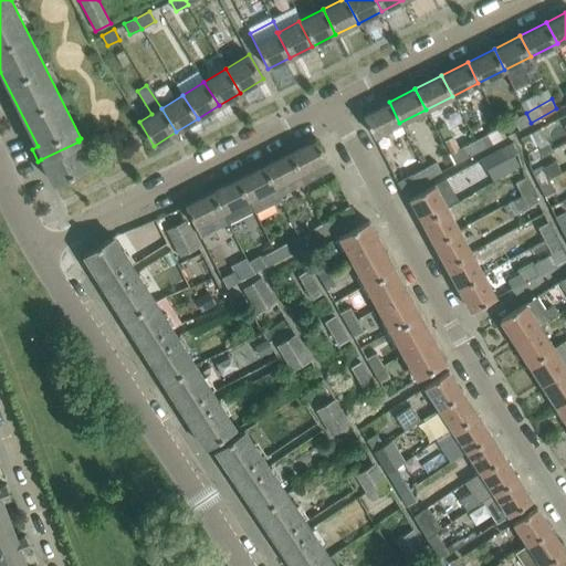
[(399,123),(389,102),(363,115),(373,136),(399,123)]
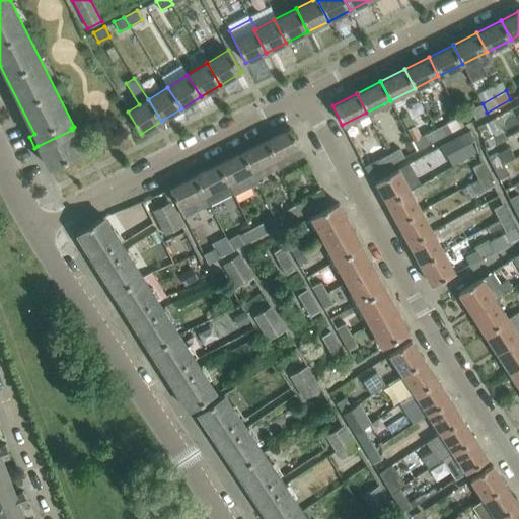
[(487,113),(483,103),(470,108),(475,118),(487,113)]
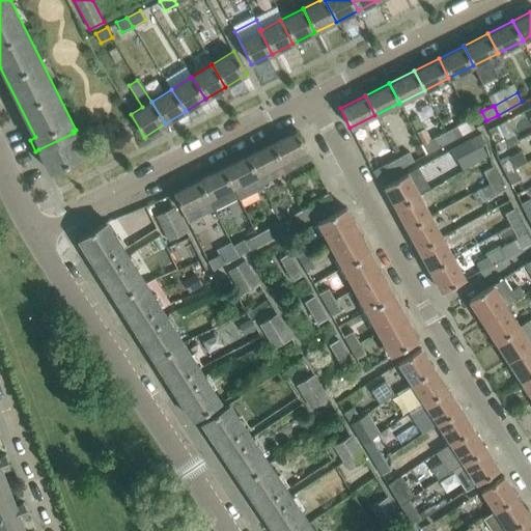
[(449,141),(474,128),(469,118),(445,131),(449,141)]
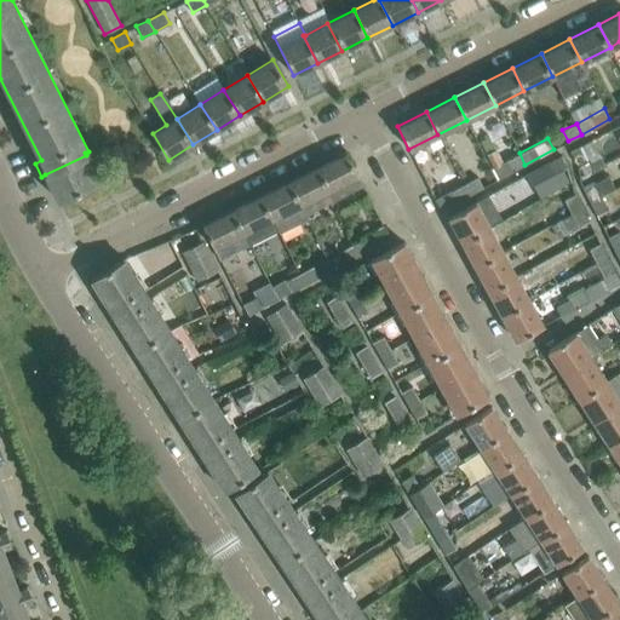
[(498,179),(524,165),(520,153),(504,161),(493,141),(483,145),(493,167),(492,168),(498,179)]
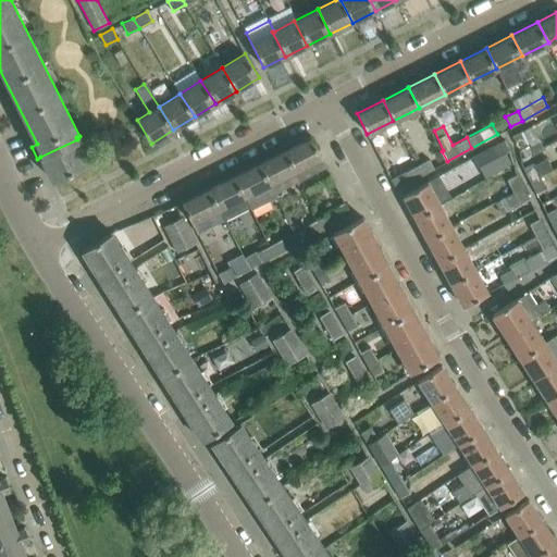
[(529,143),(522,130),(512,136),(518,148),(529,143)]
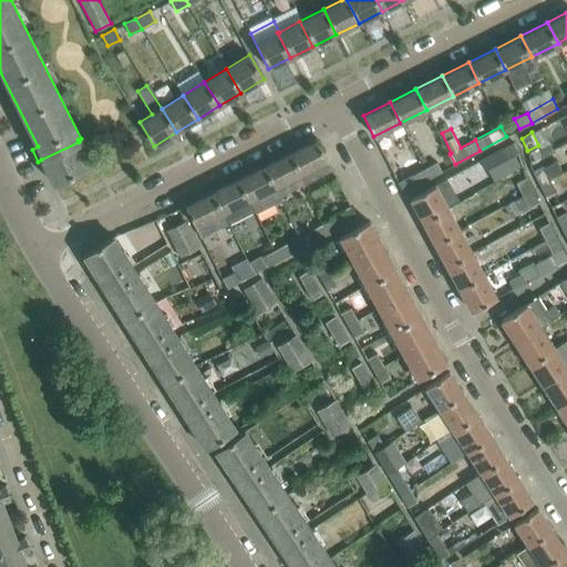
[(331,169),(323,153),(317,140),(290,153),(306,183),(331,169)]
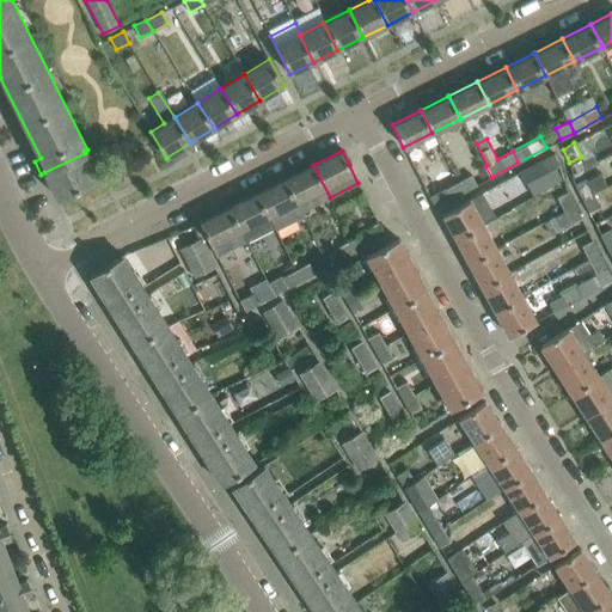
[(97,178),(85,153),(44,172),(57,199),(99,177),(99,176),(97,178)]
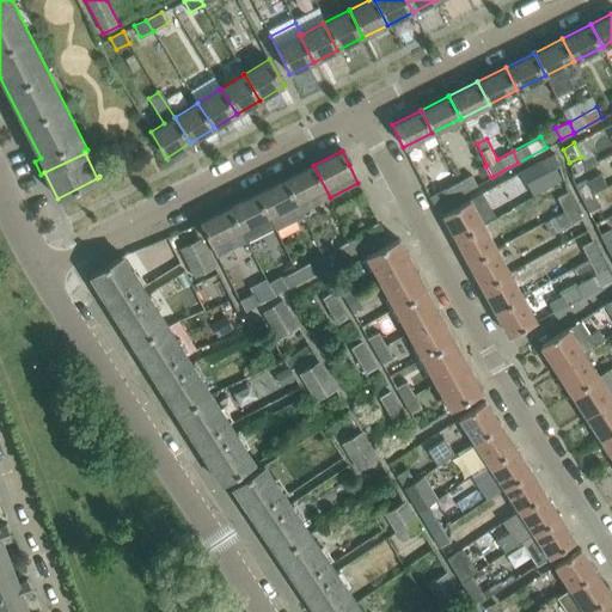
[(524,183),(560,164),(555,153),(519,172),(524,183)]
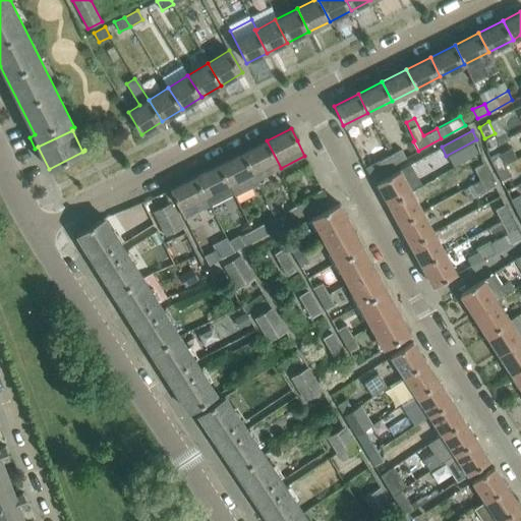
[(281,168),(267,140),(242,153),(256,180),(281,168)]
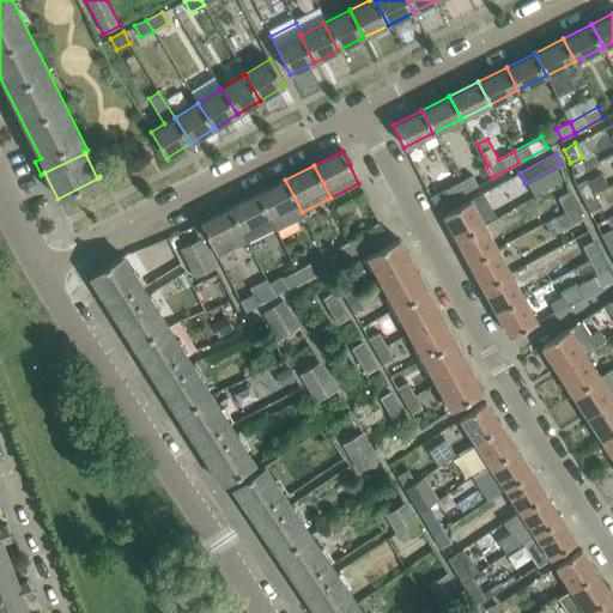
[(478,184),(472,174),(457,182),(463,193),(478,184)]
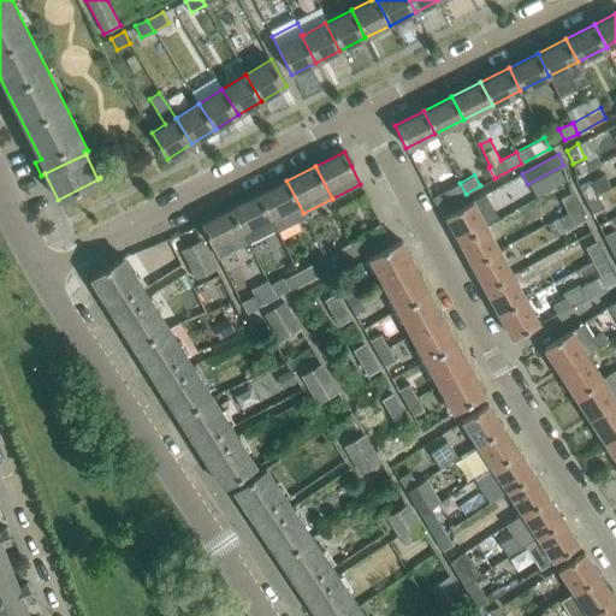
[(303,213),(286,181),(258,195),(274,226),(277,231),(306,217),(303,213)]
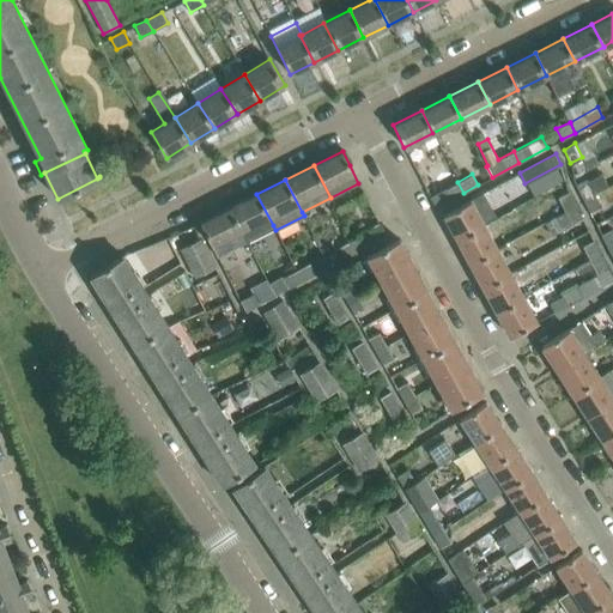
[(595,194),(588,180),(577,186),(584,200),(595,194)]
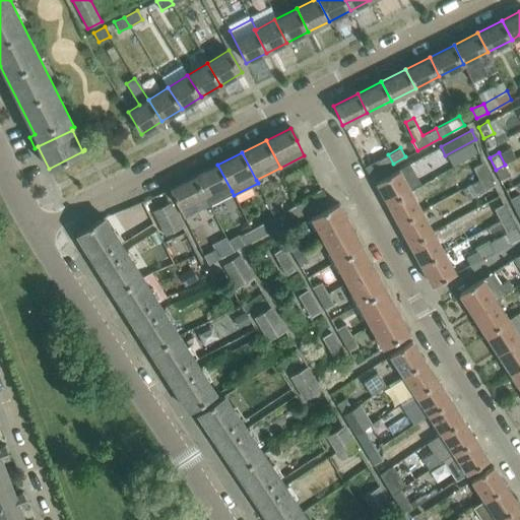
[(393,164),(388,154),(378,160),(383,170),(393,164)]
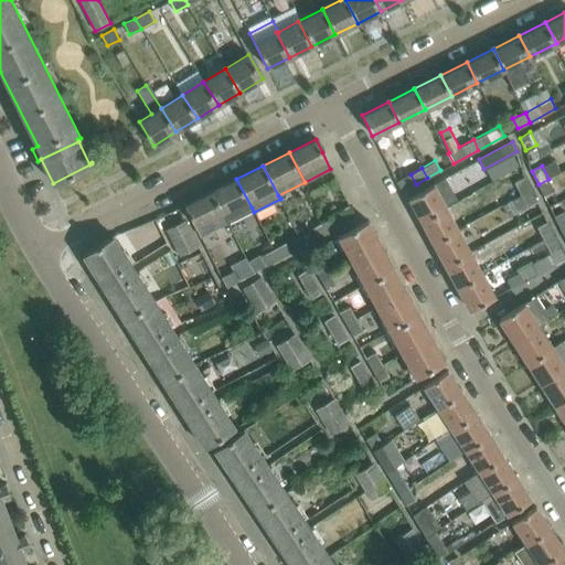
[(522,196),(532,191),(525,177),(515,182),(522,196)]
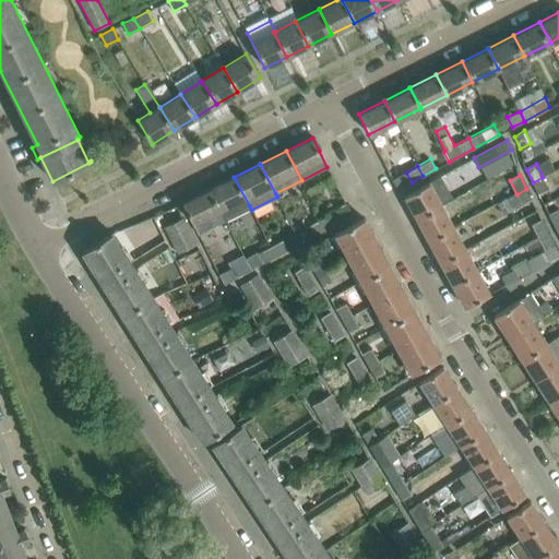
[(440,202),(452,195),(441,176),(404,195),(417,218),(442,205),(440,202)]
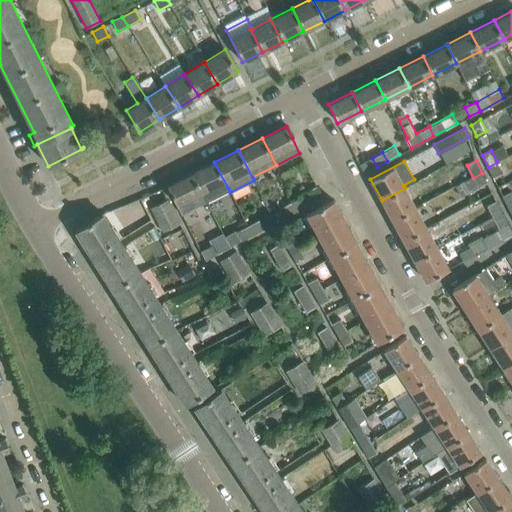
[(228,188),(214,162),(191,174),(205,202),(220,195),(219,193),(228,188)]
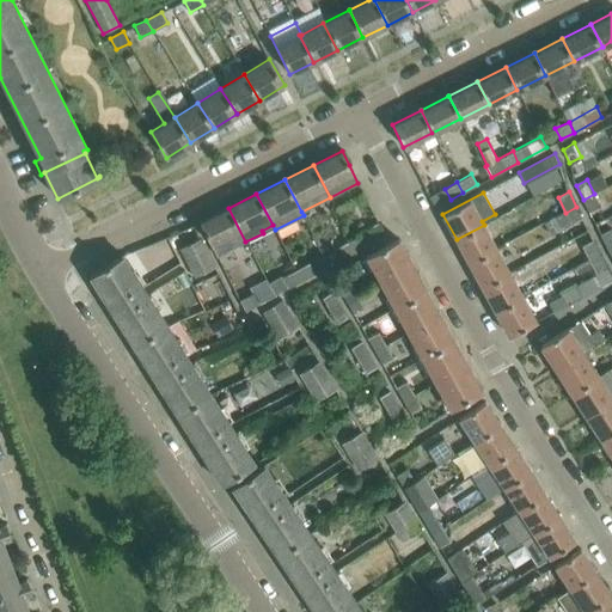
[(600,206),(594,194),(583,200),(589,212),(600,206)]
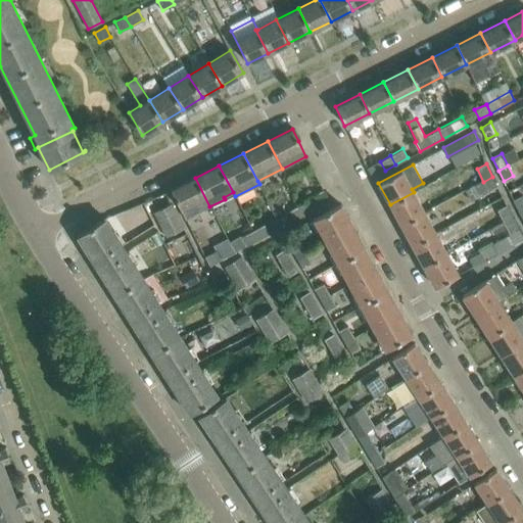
[(497,186),(492,177),(483,182),(488,191),(497,186)]
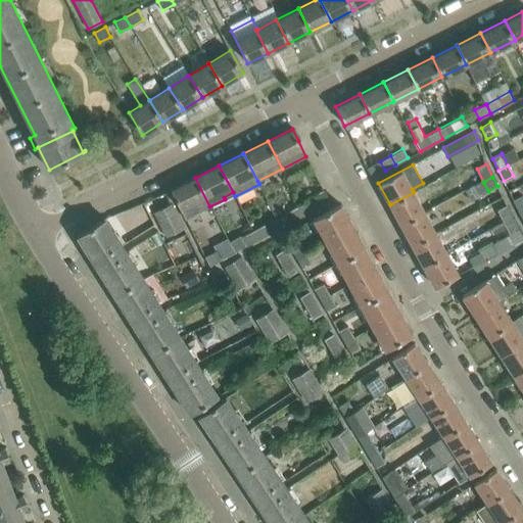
[(209,206),(195,178),(171,190),(186,219),(209,206)]
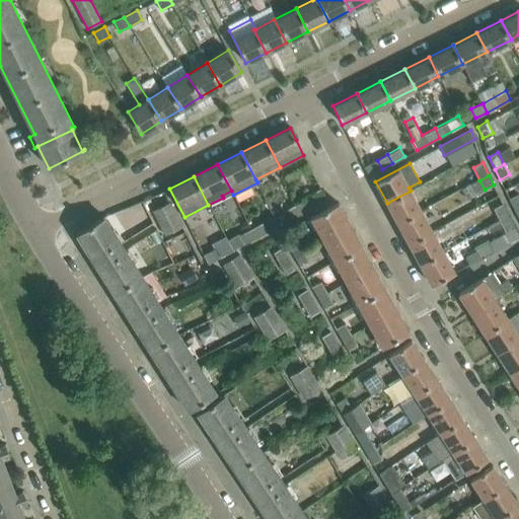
[(326,199),(317,180),(305,188),(308,194),(301,198),(302,201),(297,203),(302,212),(326,199)]
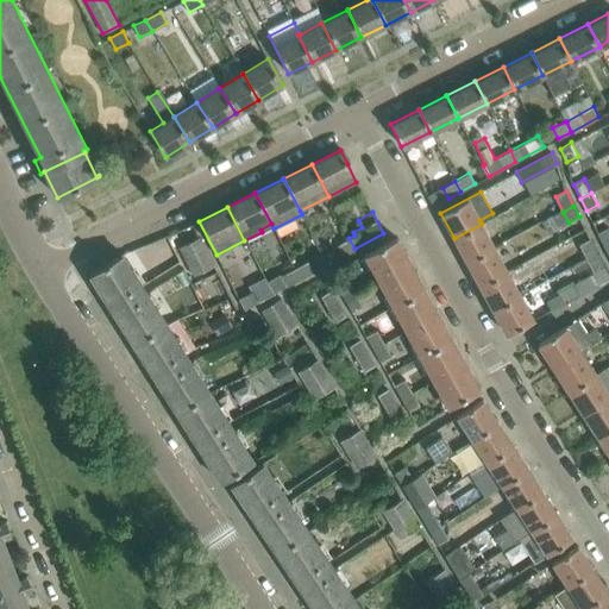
[(494,246),(482,224),(454,238),(468,263),(495,248),(494,246)]
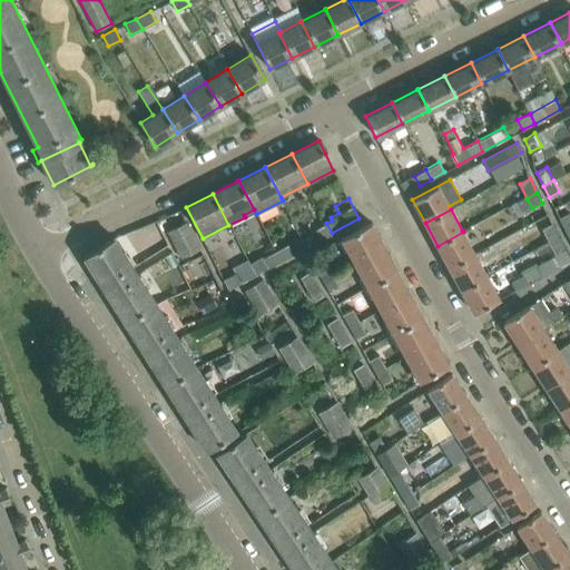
[(569,226),(569,213),(559,218),(564,229),(569,226)]
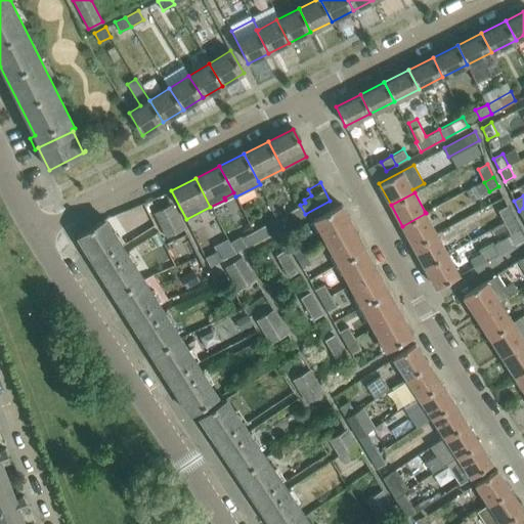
[(268,202),(221,226),(228,239),(275,215),(268,202)]
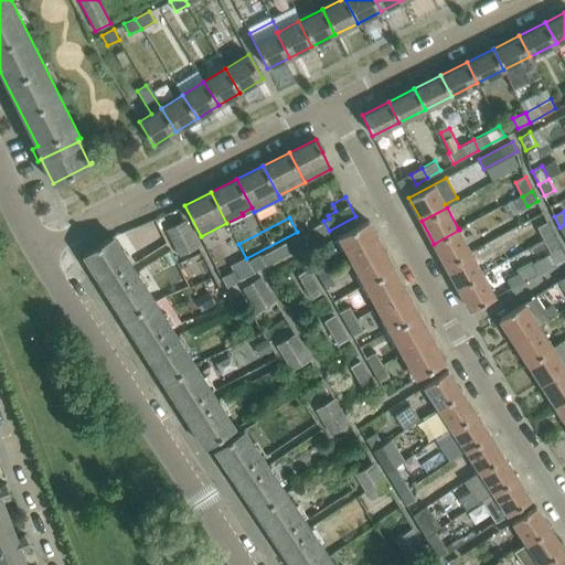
[(182,237),(192,233),(185,220),(183,220),(176,224),(182,237)]
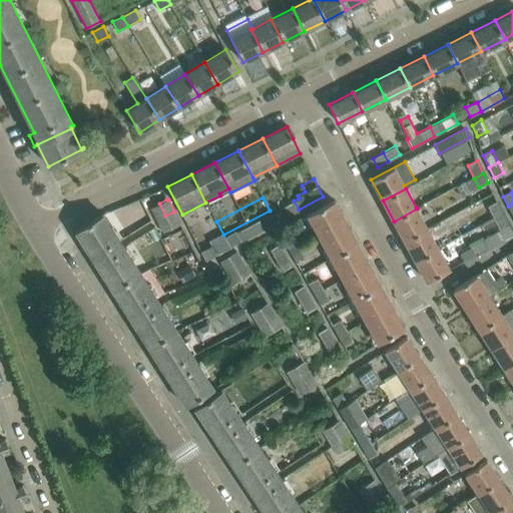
[(299,209),(294,200),(282,207),(287,216),(299,209)]
